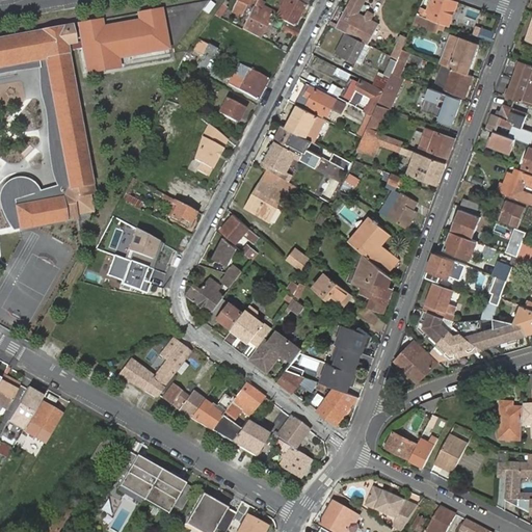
[(237,0),(232,11),(241,17),(248,0),(257,0),(258,0),(257,0),(237,0)]
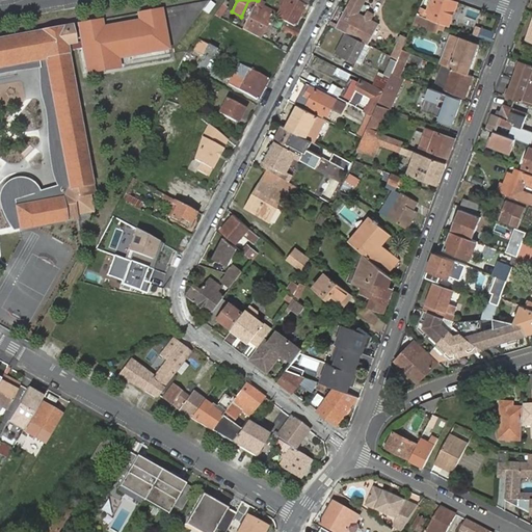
[(261,0),(257,0),(258,0),(255,6),(260,8),(262,5),(264,1),(261,0)]
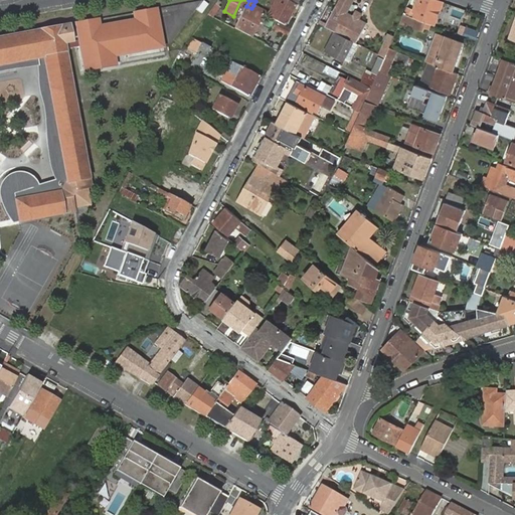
[(267,16),(285,26),(296,5),(285,0),(276,0),(269,13),(258,8),(255,11),(267,16)]
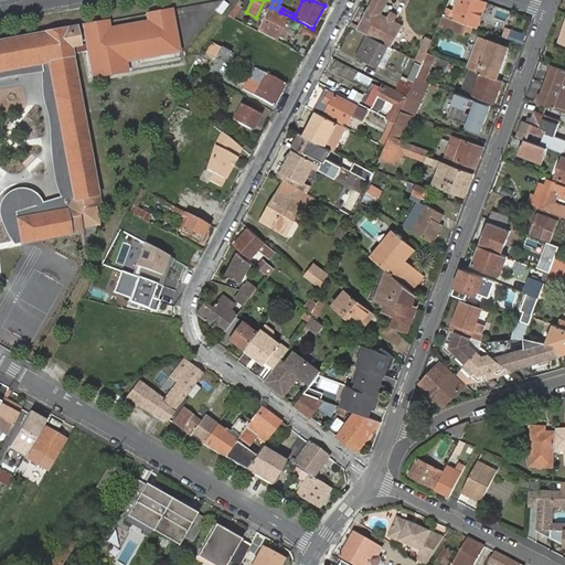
[(358,30),(369,35),(388,45),(392,48),(403,25),(394,21),(397,16),(391,13),(388,18),(381,14),(387,0),(373,0),(370,8),(360,27),(358,30)]
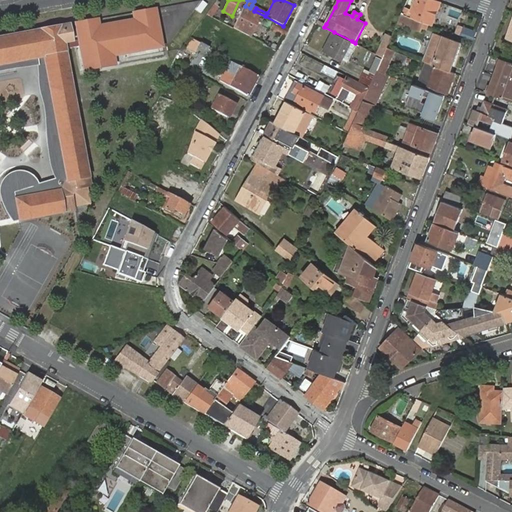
[(441,2),(434,0),(418,0),(418,1),(415,1),(412,10),(406,7),(403,14),(412,18),(422,21),(432,25),(441,2)]
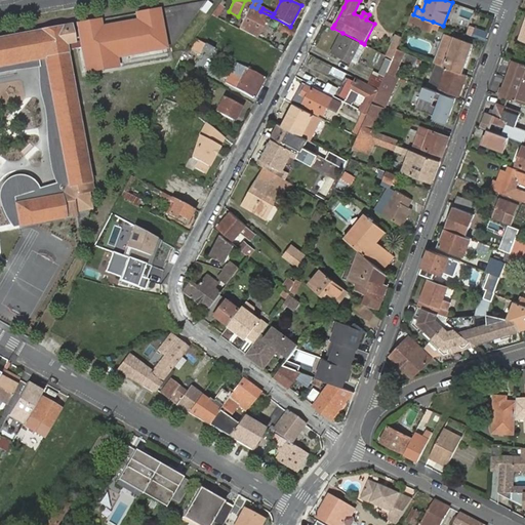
[(224,8),(218,5),(211,14),(216,17),(224,8)]
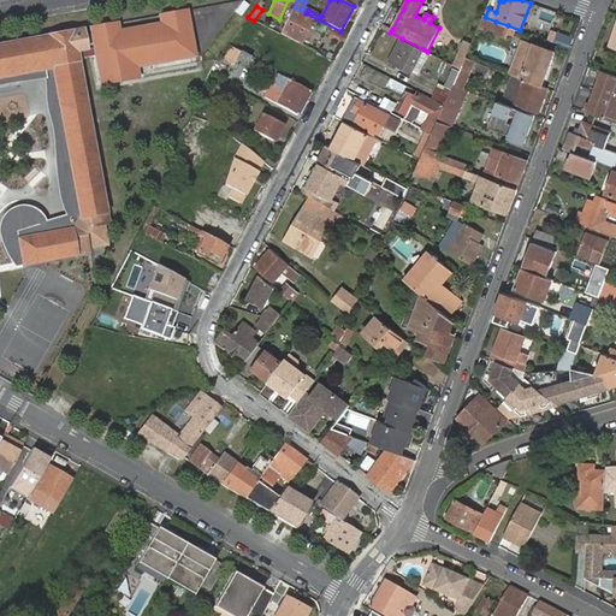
[(314,18),(295,7),(280,34),(301,43),(314,18)]
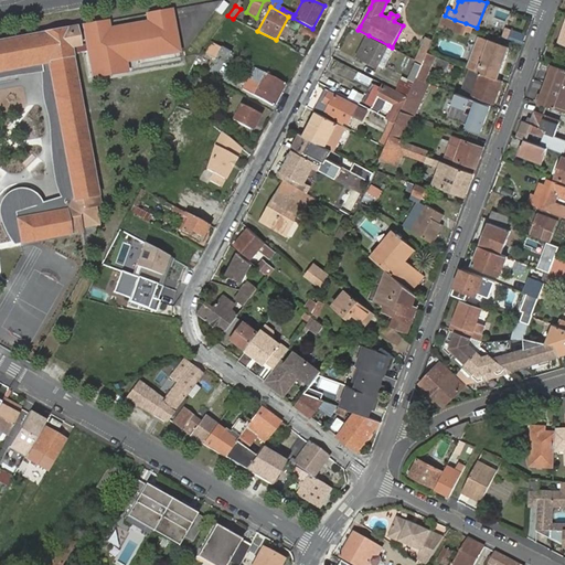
[(112,21),(76,27),(80,45),(86,44),(93,80),(134,72),(131,62),(183,53),(176,9),(149,13),(150,21),(113,27),(112,21)]
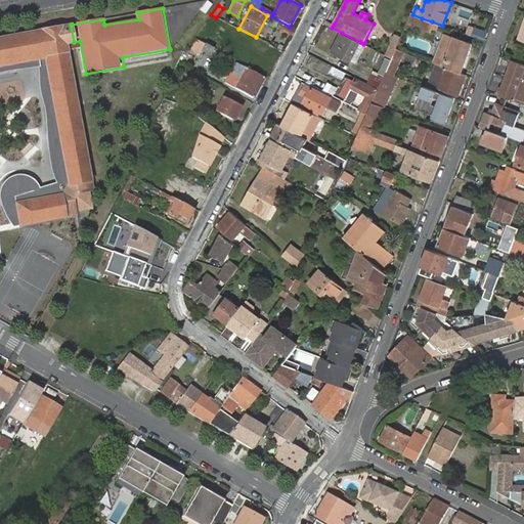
[(412,14),(411,14),(408,23),(428,31),(432,22),(422,18),(412,14)]
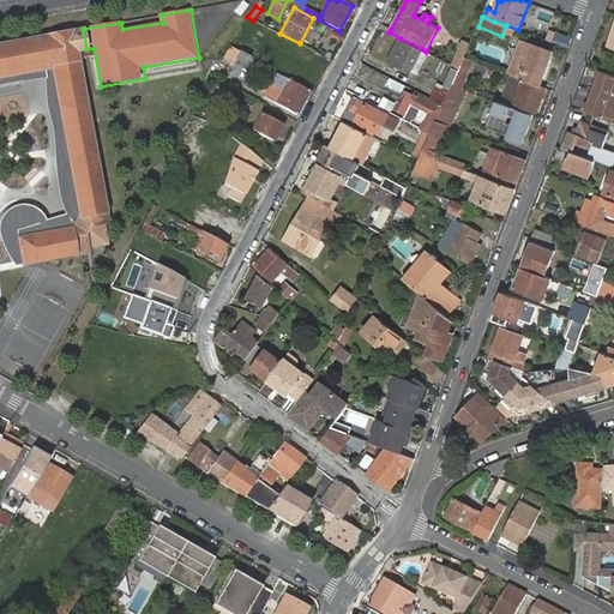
[(341,43),(345,35),(339,31),(330,25),(327,30),(331,32),(329,37),(341,43)]
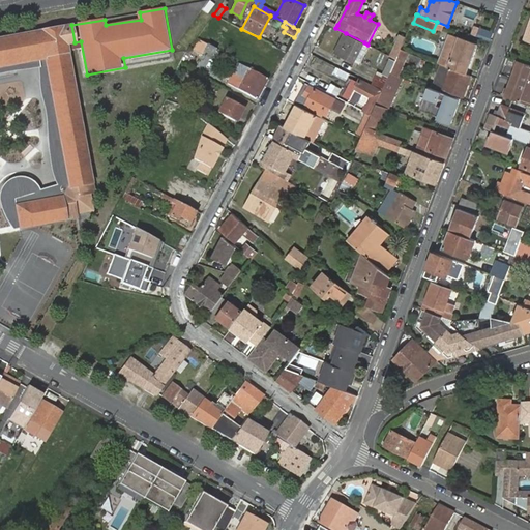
[(71,25),(40,31),(45,57),(68,187),(88,184),(92,183),(72,77),(66,45),(75,42),(71,25)]
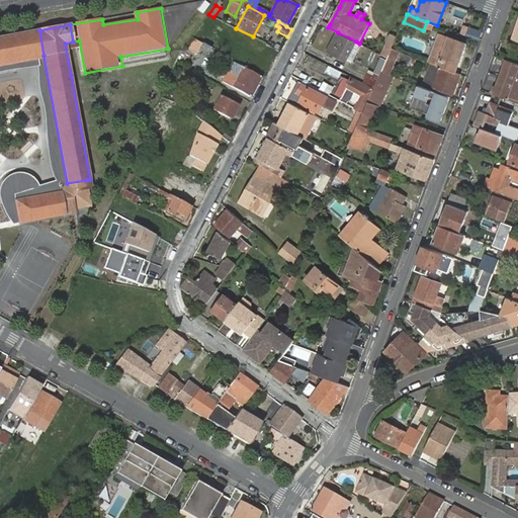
[(229,29),(220,48),(223,49),(233,31),(229,29)]
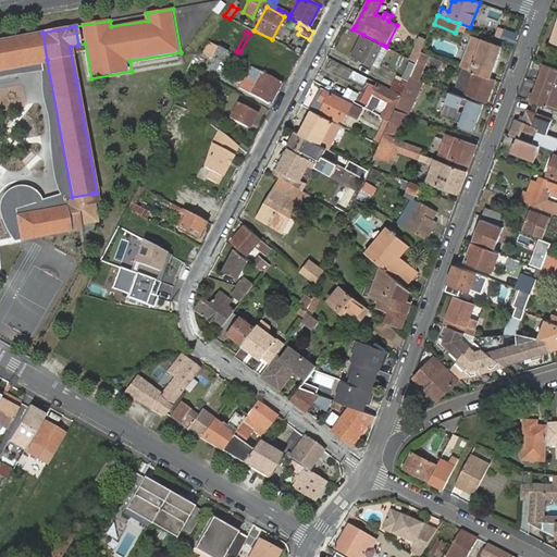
[(42,33),(0,39),(0,69),(47,60),(42,33)]
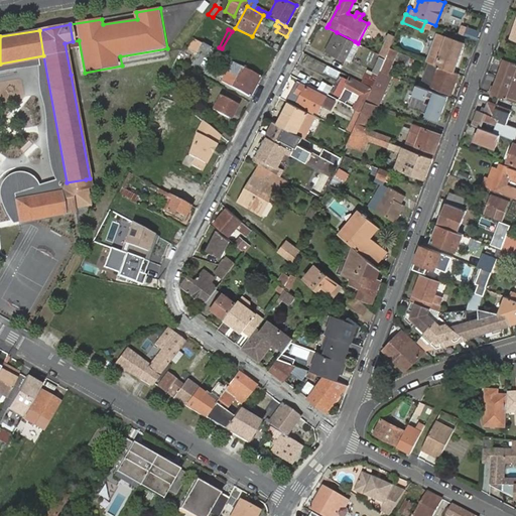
[(351,62),(360,44),(358,43),(355,41),(337,32),(327,52),(333,55),(337,57),(345,61),(346,59),(351,62)]
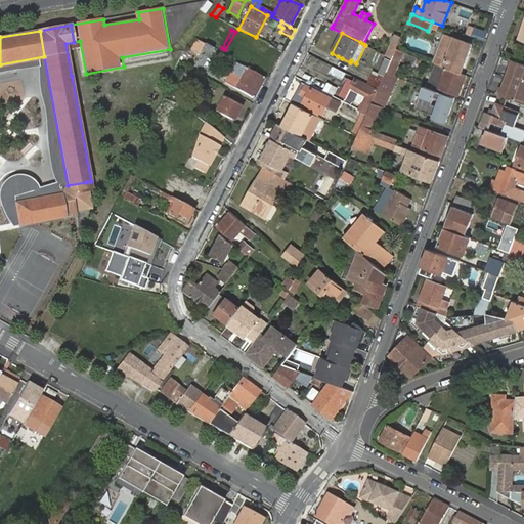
[(446,60),(444,67),(446,68),(463,74),(465,66),(473,44),(446,34),(445,34),(436,55),(438,56),(445,58),(444,59),(446,60)]
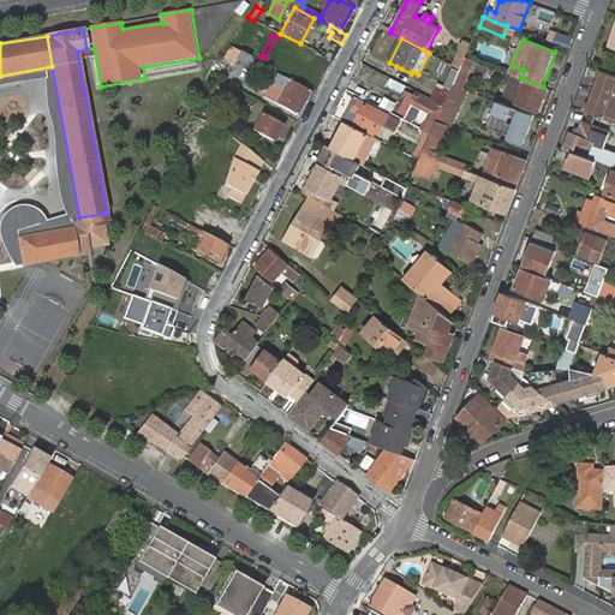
[(466,57),(472,43),(464,41),(454,65),(461,69),(466,57)]
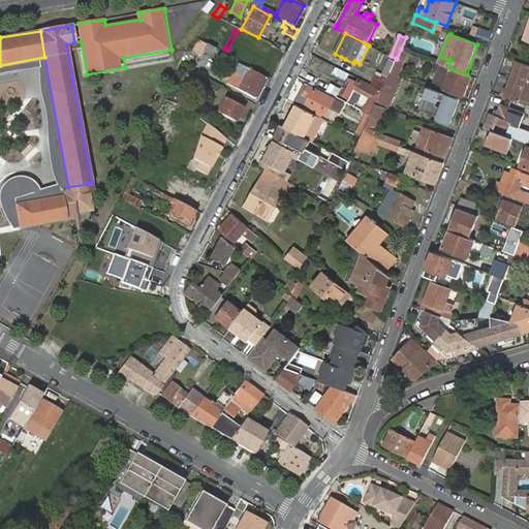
[(199,40),(198,39),(192,51),(203,56),(205,52),(212,56),(215,49),(199,40)]
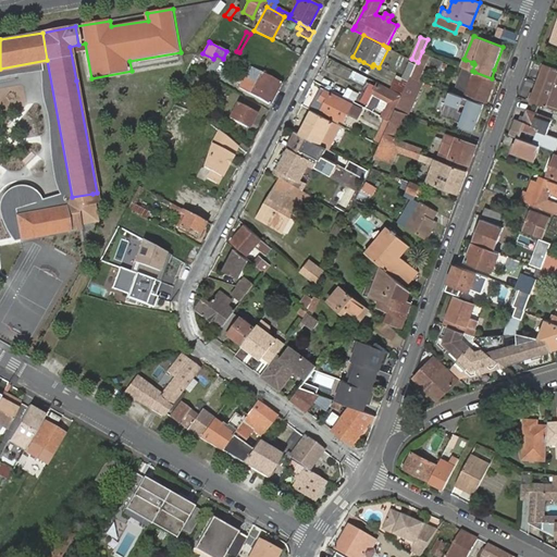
[(301,56),(287,48),(283,56),(297,62),(301,56)]
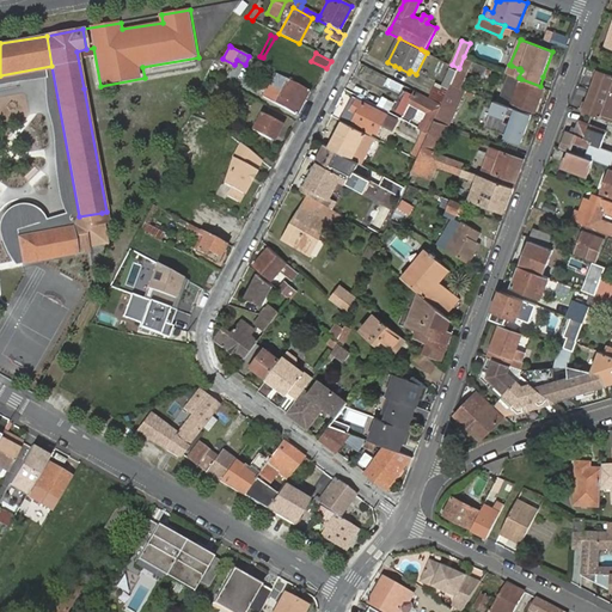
[(472,60),(464,56),(459,68),(458,71),(452,84),(460,87),(472,60)]
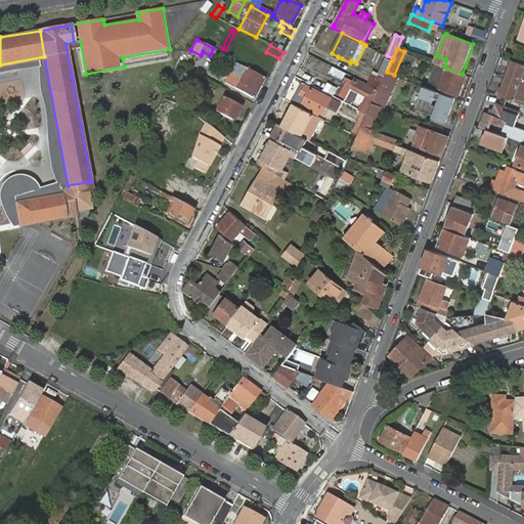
[(403,59),(416,63),(418,57),(406,52),(403,59)]
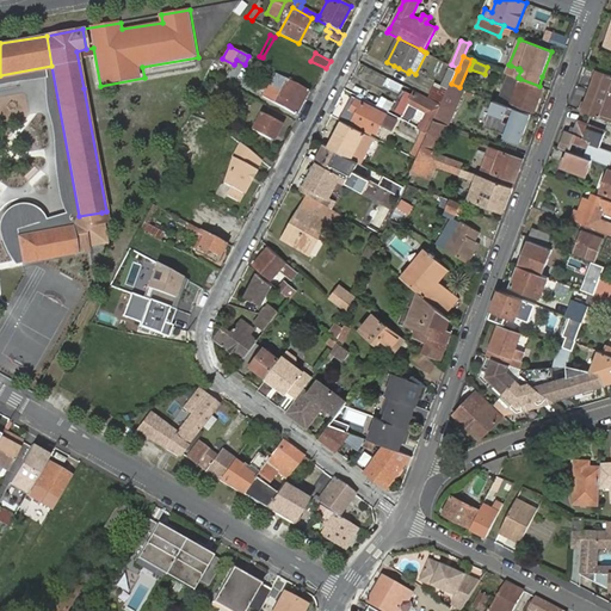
[(79,216),(51,66),(44,80),(44,84),(44,90),(44,96),(44,100),(45,104),(47,110),(48,116),(50,128),(53,136),(53,143),(53,152),(54,160),(54,171),(55,183),(57,192),(59,202),(65,214),(44,221),(41,214),(36,210),(31,208),(26,207),(20,205),(14,207),(10,209),(5,213),(0,217),(0,242),(1,246),(5,254),(8,260),(13,265),(23,263),(17,238),(72,227),(79,216)]
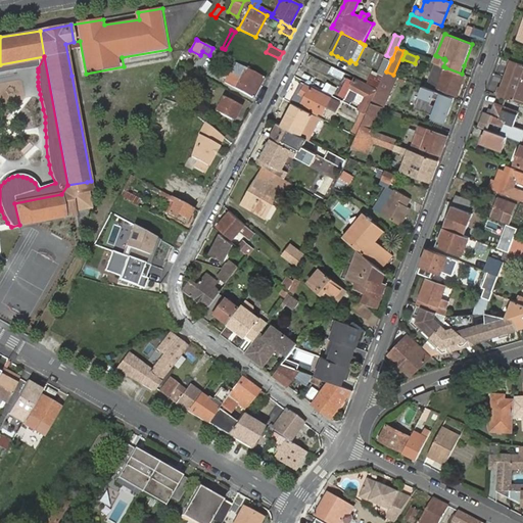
[(0,73),(5,73),(14,70),(17,70),(22,69),(31,68),(38,68),(44,56),(0,64),(0,73)]
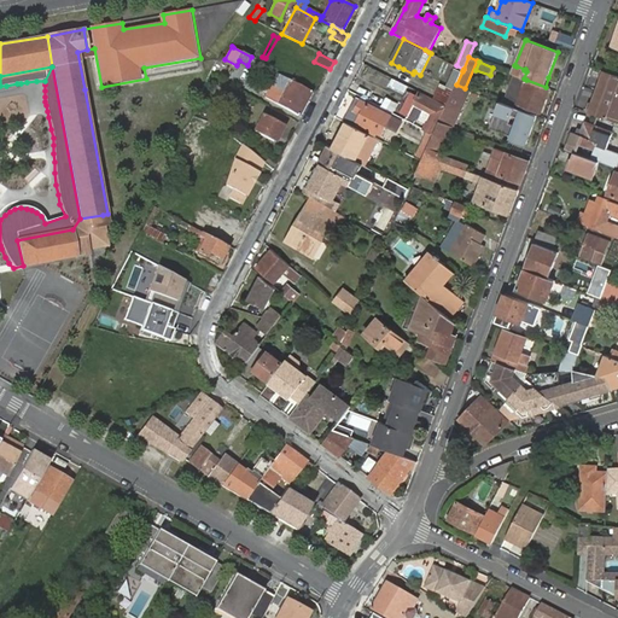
[(456,85),(462,71),(455,69),(455,70),(448,86),(441,83),(435,97),(448,104),(456,85)]
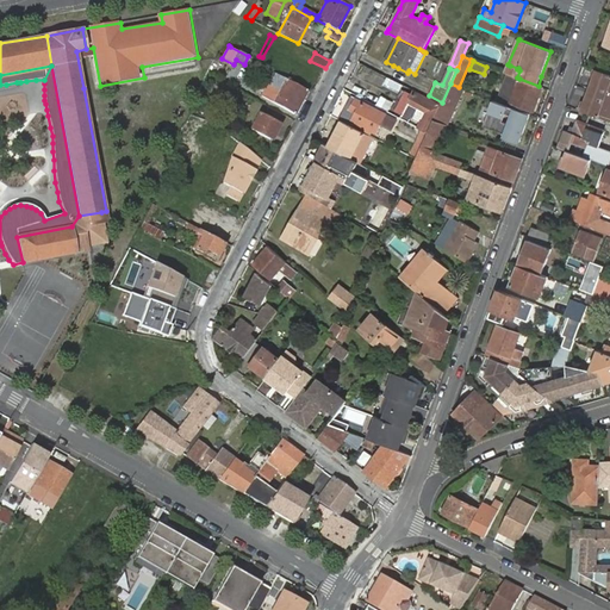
[(609,74),(595,68),(592,78),(595,79),(590,91),(609,97),(609,74)]
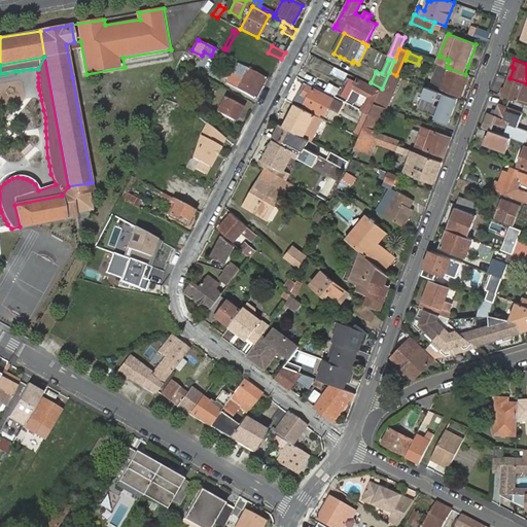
[(237,63),(225,83),(254,99),(266,78),(237,63)]
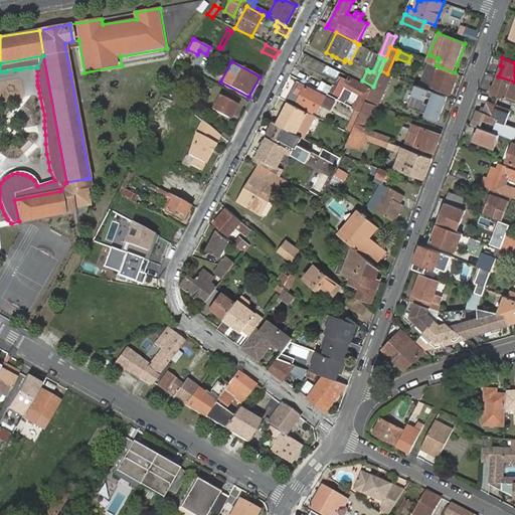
[(437,65),(430,63),(421,84),(431,88),(451,95),(459,73),(455,72),(439,66),(437,65)]
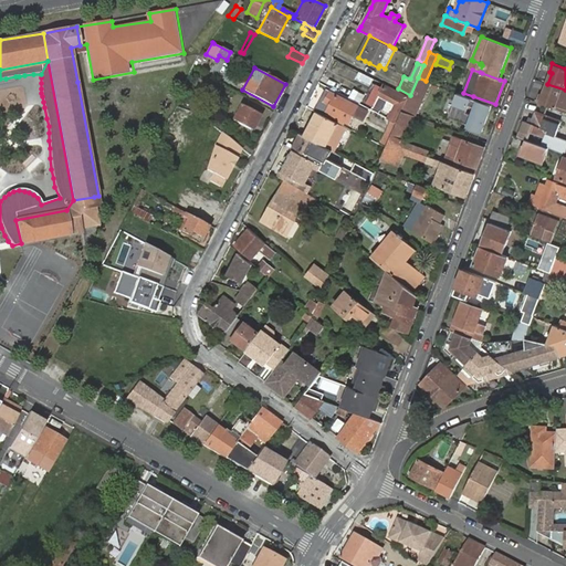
[(324,74),(321,82),(335,90),(339,83),(324,74)]
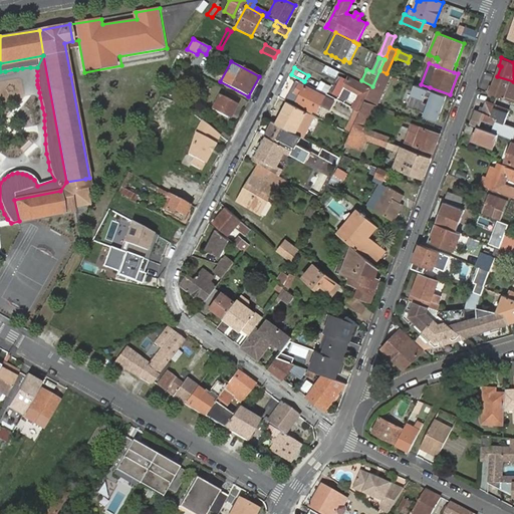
[(371,87),(370,89),(366,101),(372,103),(376,105),(391,75),(387,73),(379,70),(372,86),(371,87)]
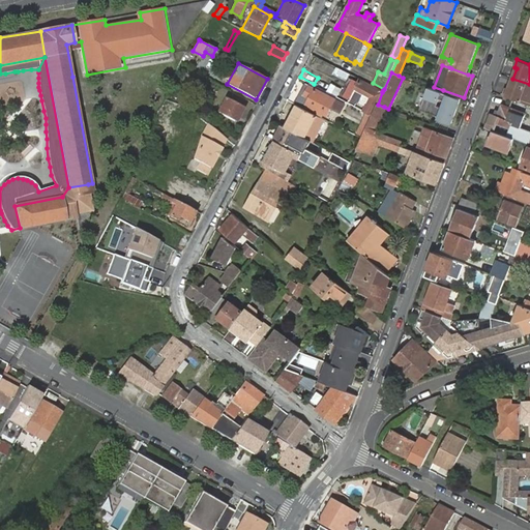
[(529,84),(512,79),(508,89),(506,88),(503,95),(513,99),(529,105),(529,84)]
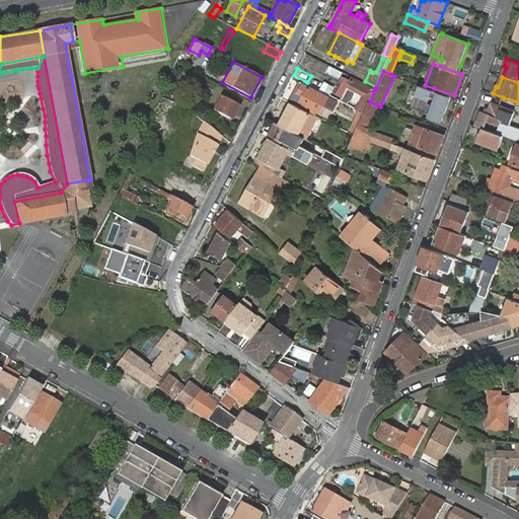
[(359,103),(357,108),(360,110),(365,113),(370,102),(374,90),(352,79),(347,90),(346,89),(342,96),(343,97),(343,98),(350,101),(351,99),(359,103)]
